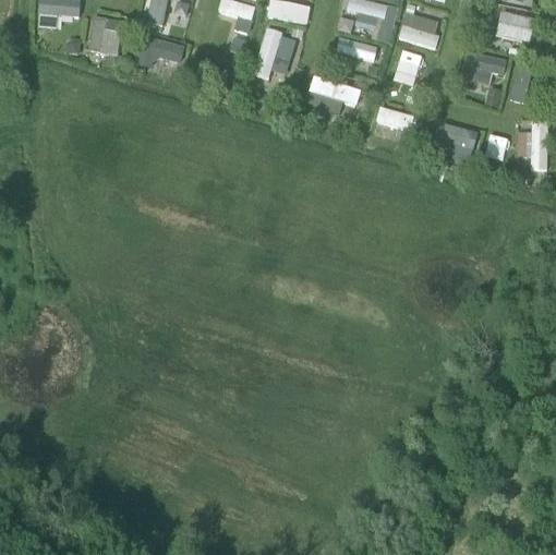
[(81,16),(82,0),(39,0),(39,28),(59,28),(59,16),(81,16)]
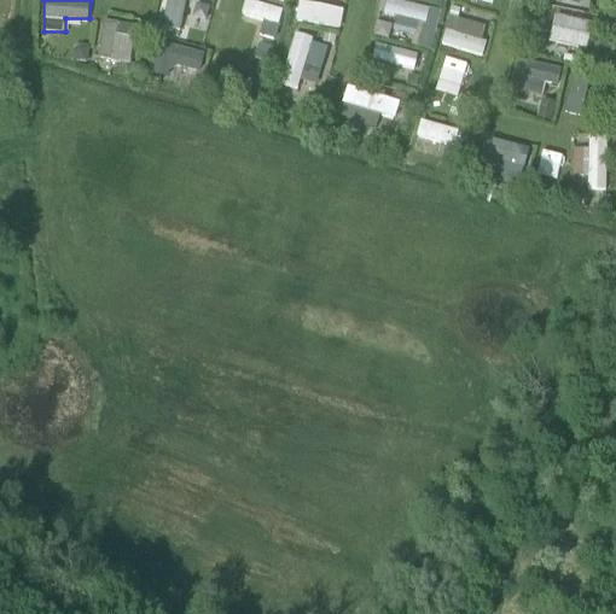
[(296,0),(292,18),(341,27),(344,7),(308,0),(296,0)]
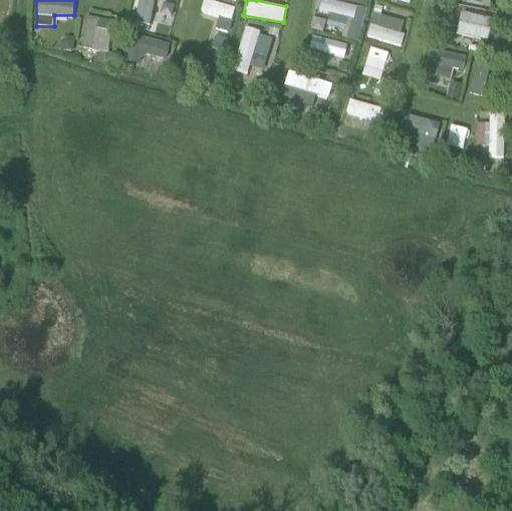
[(323,0),(321,9),(329,10),(327,22),(352,27),(357,0),(323,0)]
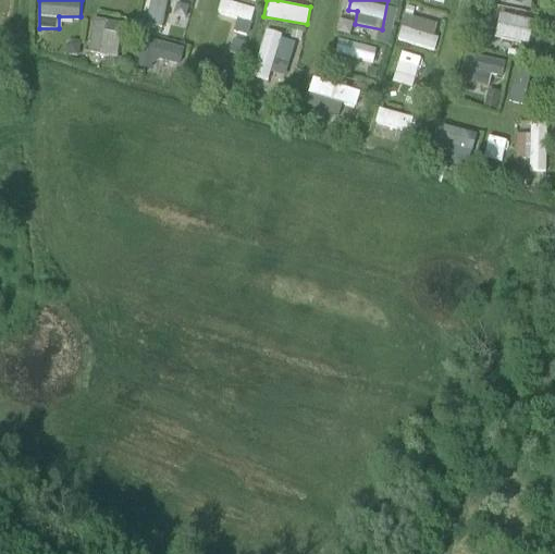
[(407,0),(396,38),(434,48),(444,11),(407,0)]
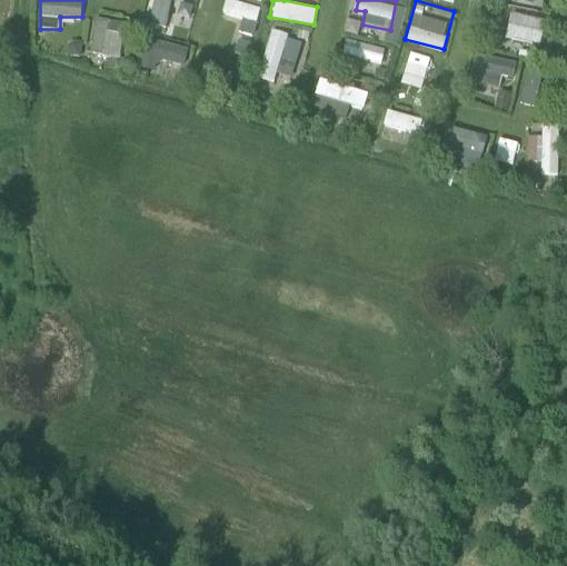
[(241,2),(226,36),(218,32),(214,42),(239,53),(259,11),(241,2)]
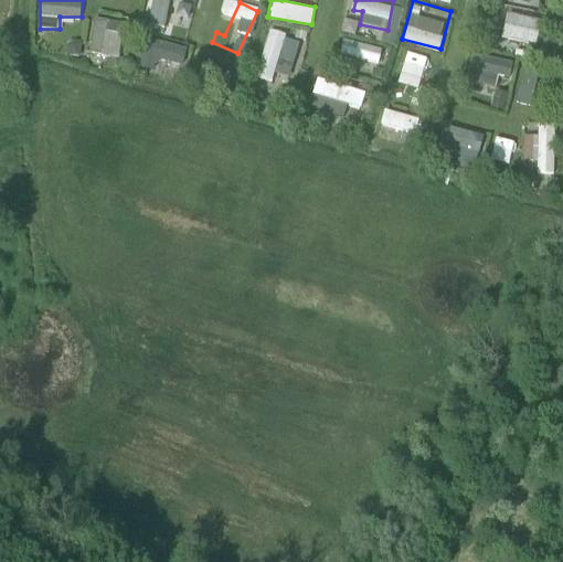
[(506,11),(502,38),(537,43),(541,17),(506,11)]
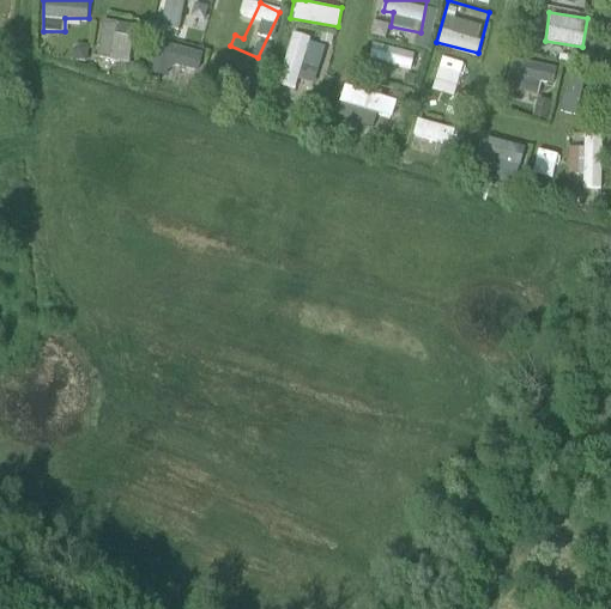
[(132,60),(134,20),(97,18),(96,58),(132,60)]
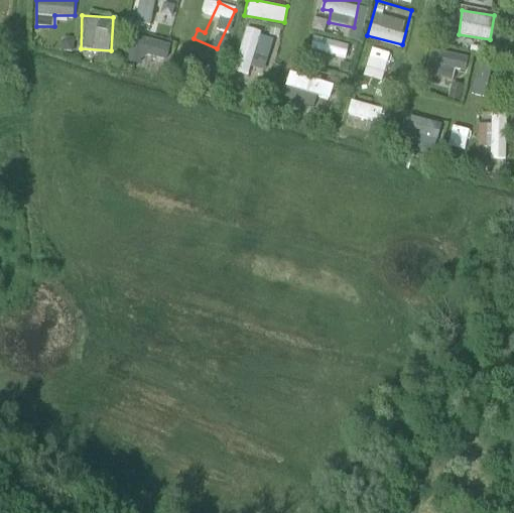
[(245,24),(231,68),(248,74),(263,30),(245,24)]
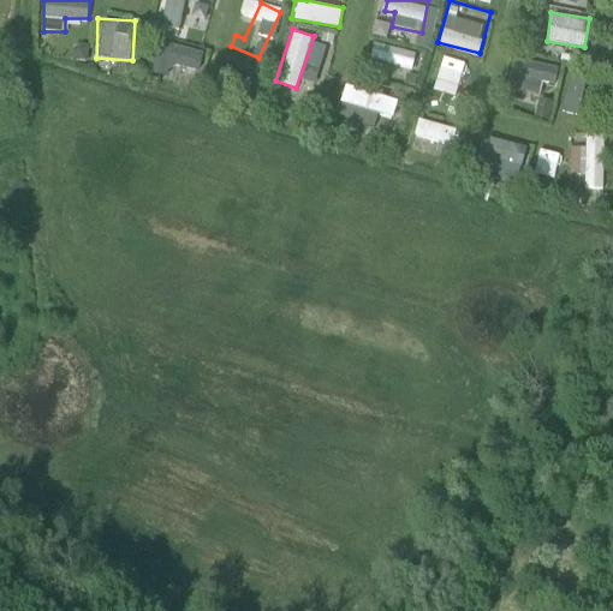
[(416,63),(417,48),(369,43),(368,59),(416,63)]
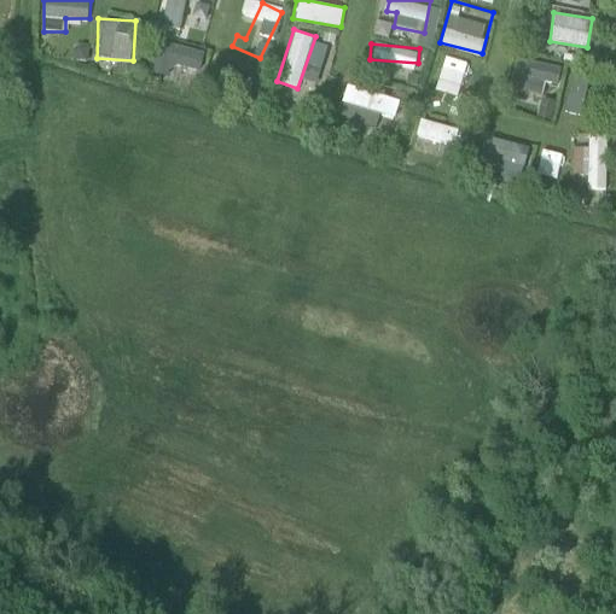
[(545,80),(557,81),(559,64),(515,56),(509,87),(542,94),(545,80)]
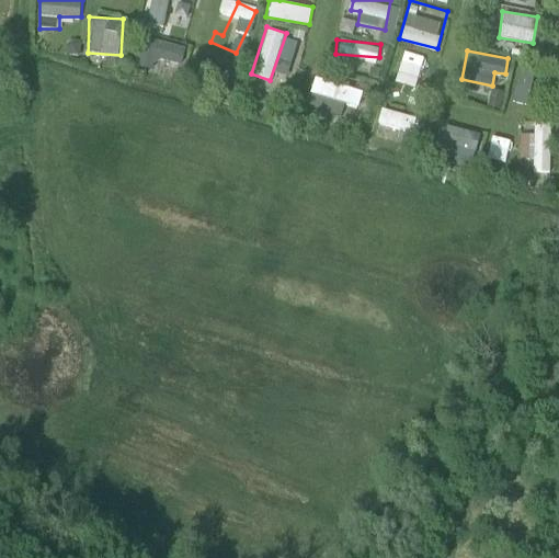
[(523,102),(531,66),(516,63),(509,99),(523,102)]
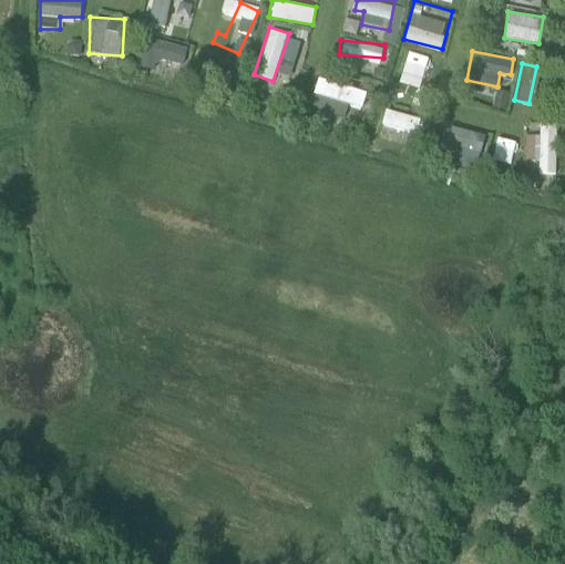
[(362,108),(368,92),(320,74),(309,103),(343,116),(349,103),(362,108)]
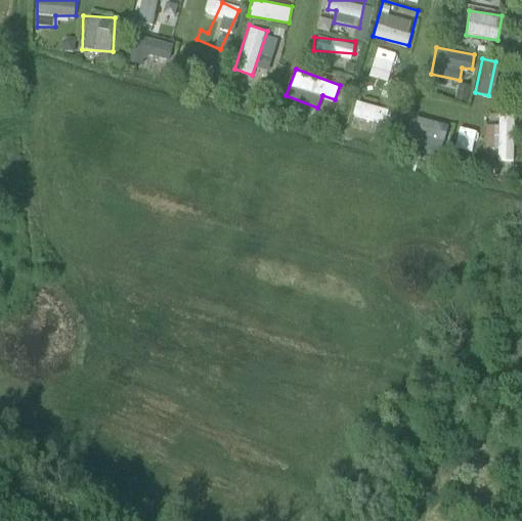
[(392,98),(398,77),(370,70),(364,90),(392,98)]
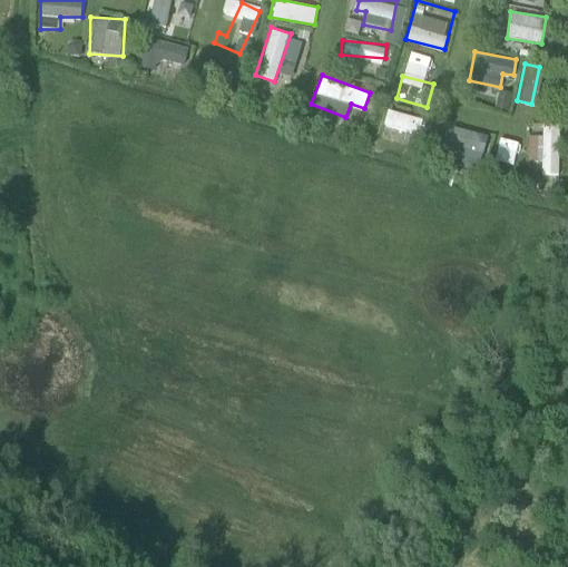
[(527,160),(540,159),(540,174),(559,173),(558,123),(541,123),(541,134),(527,134),(527,160)]
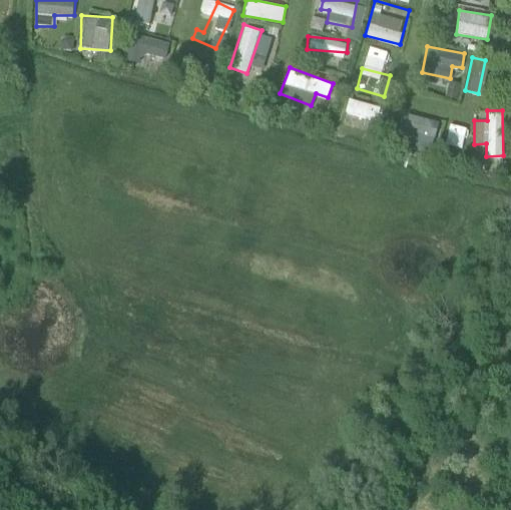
[(399,138),(435,147),(442,120),(406,111),(399,138)]
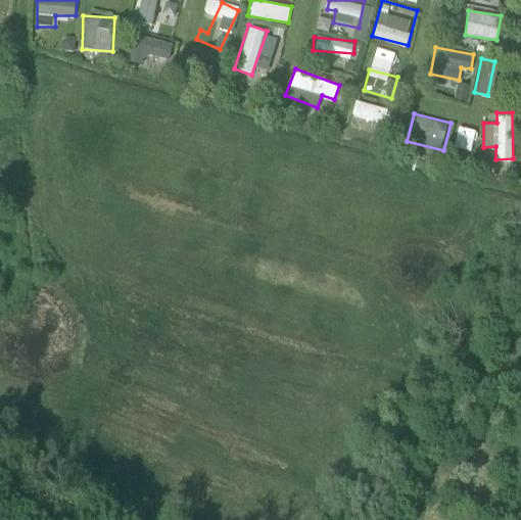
[(454,146),(471,149),(474,128),(458,125),(454,146)]
